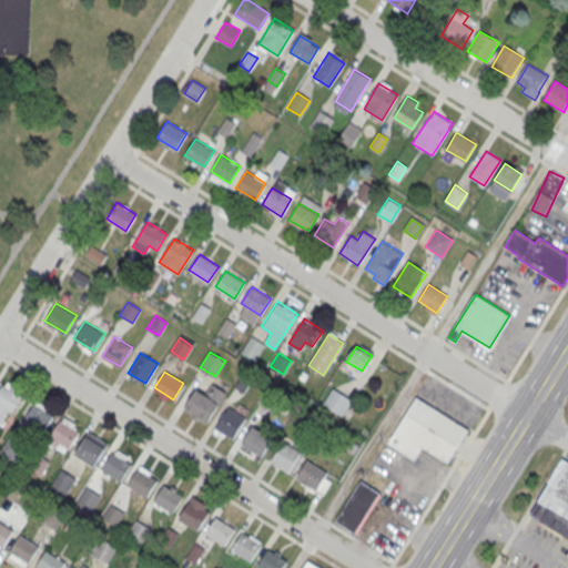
[(206,423),(226,393),(212,383),(205,394),(198,389),(184,408),(206,423)]
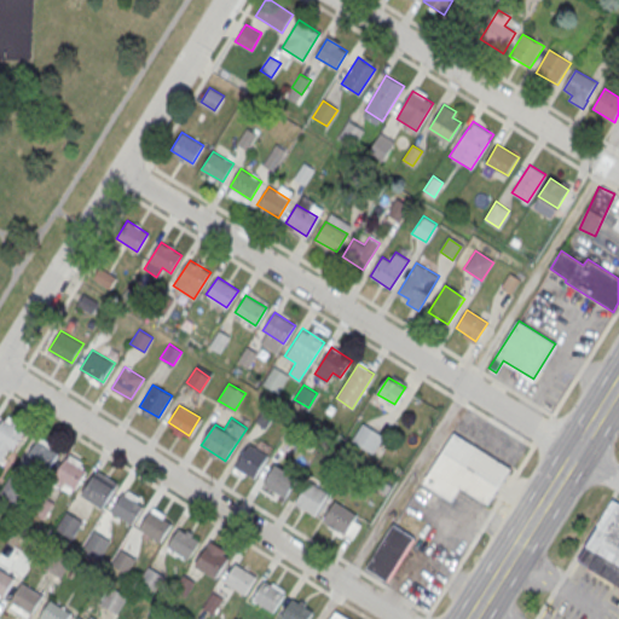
[(0,462),(9,467),(25,428),(1,418),(0,421),(0,462)]
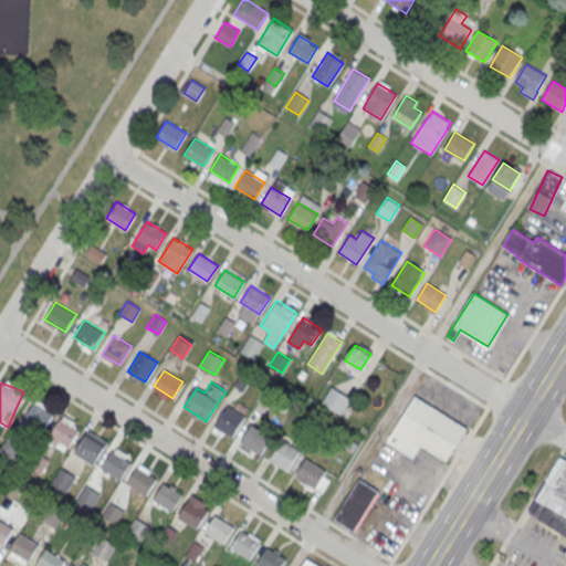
[(332,386),(350,398),(341,413),(322,401),(332,386)]
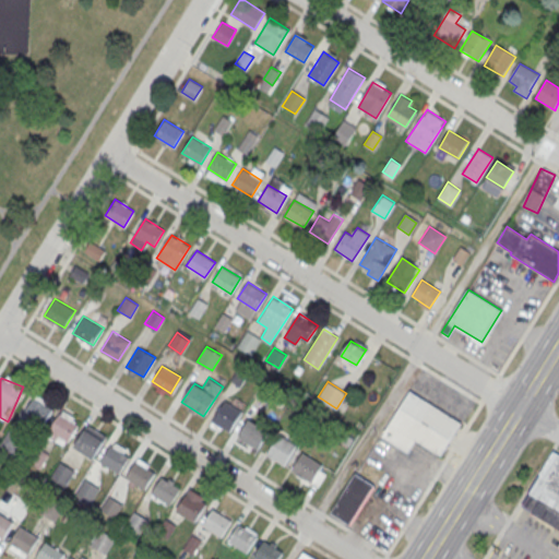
[(461,423),(409,389),(380,436),(407,452),(415,439),(437,453),(440,454),(461,423)]
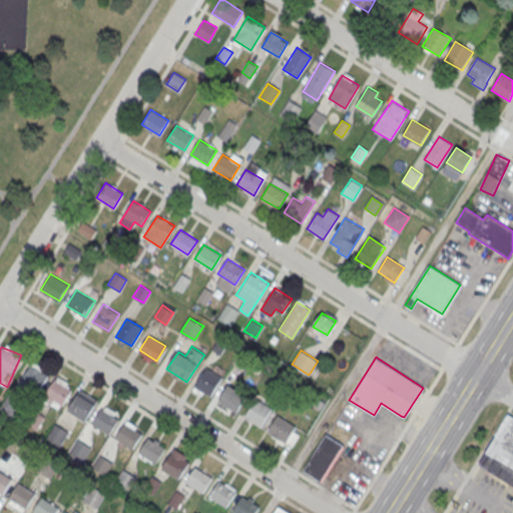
[(38,390),(47,376),(30,365),(21,380),(38,390)]
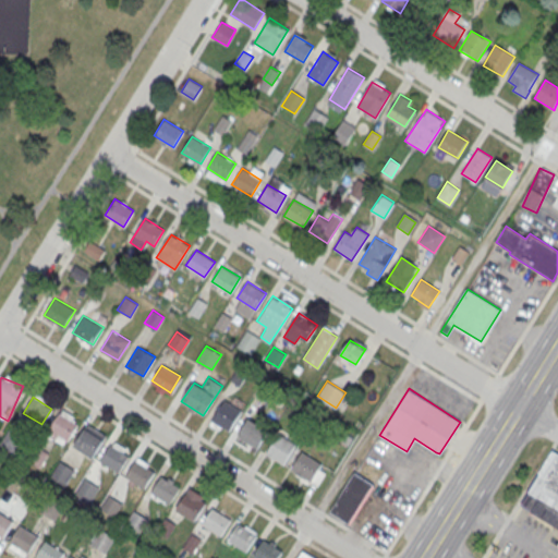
[(229,429),(241,410),(223,400),(211,420),(229,429)]
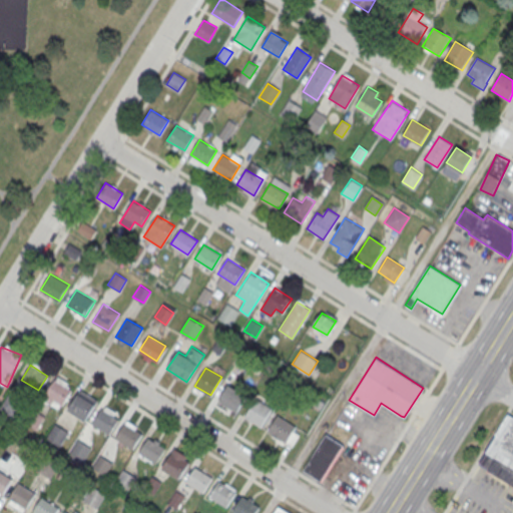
[(61,405),(70,390),(54,379),(44,394),(61,405)]
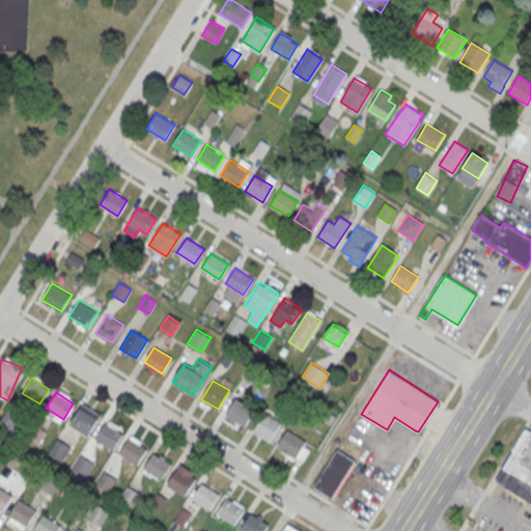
[(245,426),(255,410),(236,397),(226,414),(245,426)]
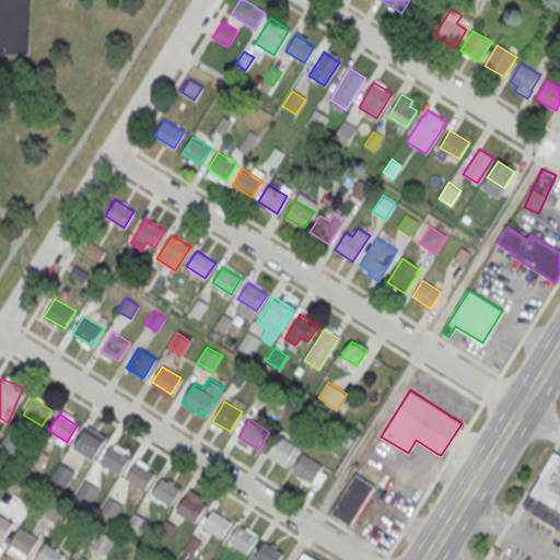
[(92,458),(103,443),(84,431),(73,446),(92,458)]
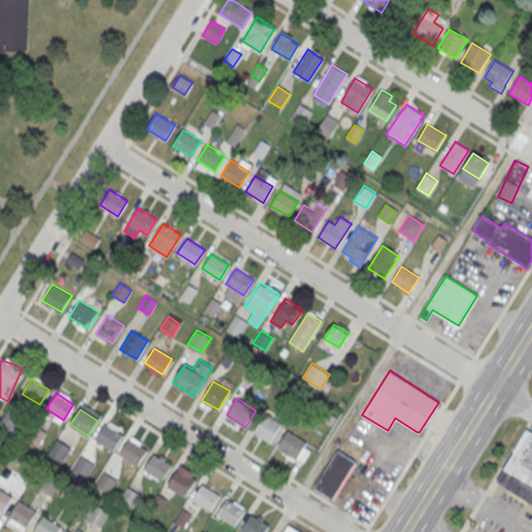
[(270,442),(281,423),(265,413),(254,431),(270,442)]
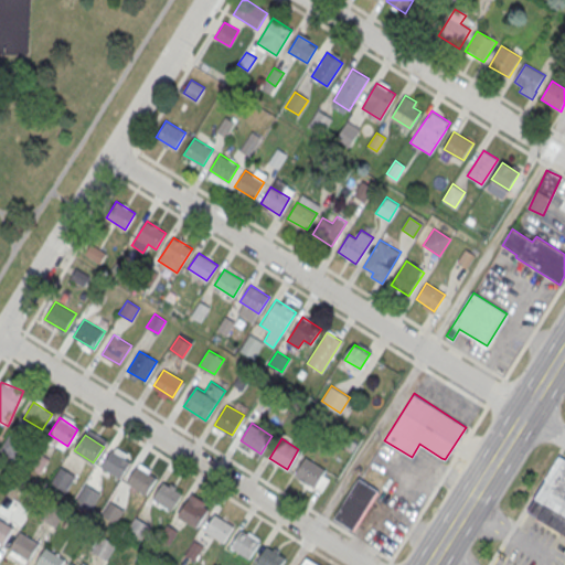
[(119,478),(130,461),(112,450),(102,466),(119,478)]
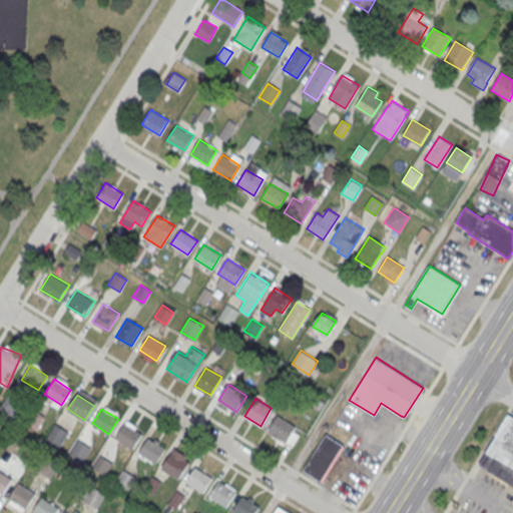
[(286,443),(296,427),(278,415),(267,431),(286,443)]
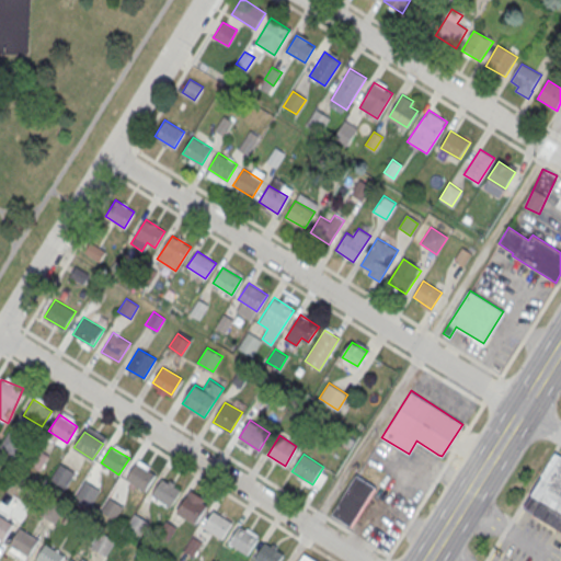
[(524,508),(531,495),(530,495),(556,454),(560,457),(560,533),(533,516),(533,514),(524,508)]
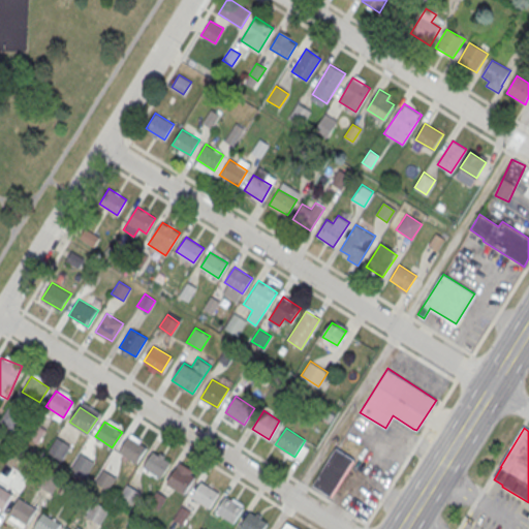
[(136,462),(146,446),(128,436),(119,450),(136,462)]
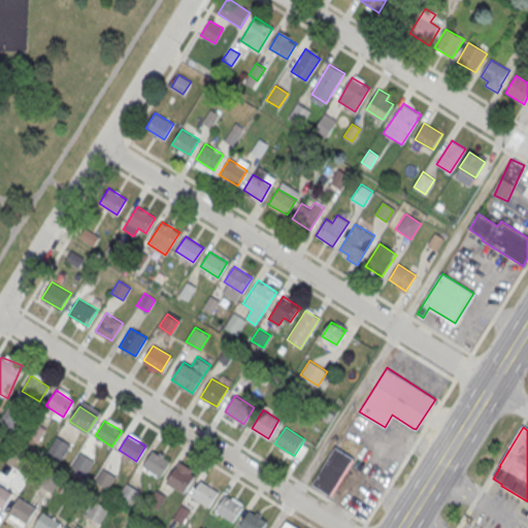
[(58,437),(69,444),(62,457),(50,450),(58,437)]
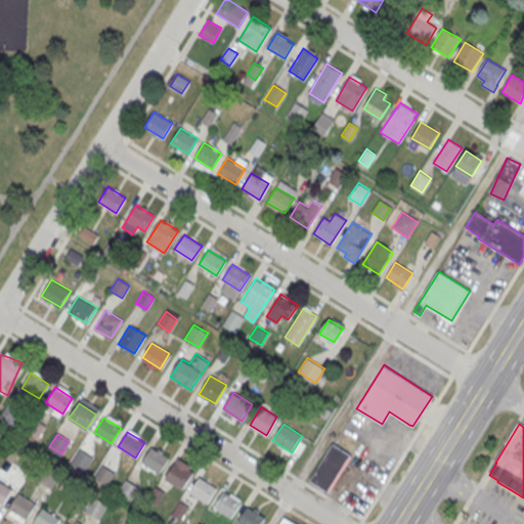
[(309,480),(328,490),(350,454),(332,443),(309,480)]
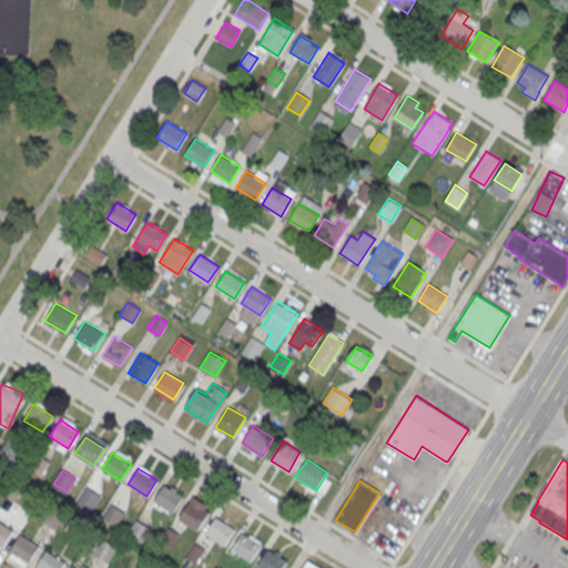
[(173,513),(183,496),(164,484),(154,500),(173,513)]
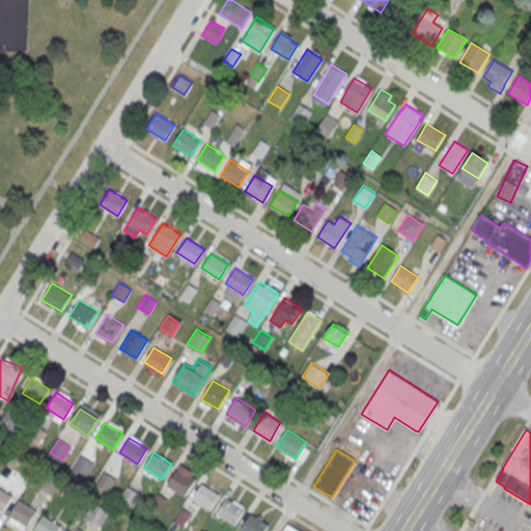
[(81,455),(93,463),(85,475),(74,468),(81,455)]
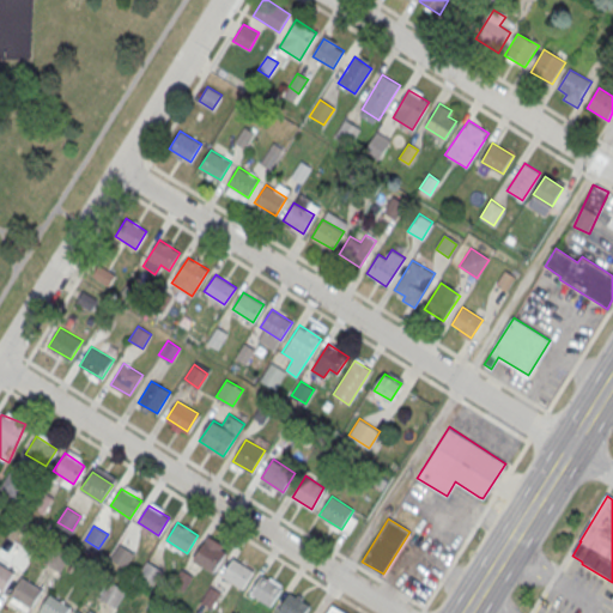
[(214,571),(225,553),(206,540),(194,558),(214,571)]
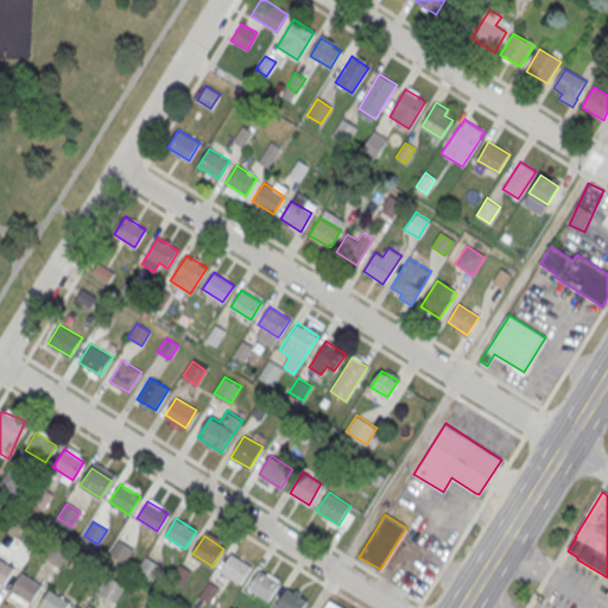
[(118,539),(132,548),(122,562),(109,553),(118,539)]
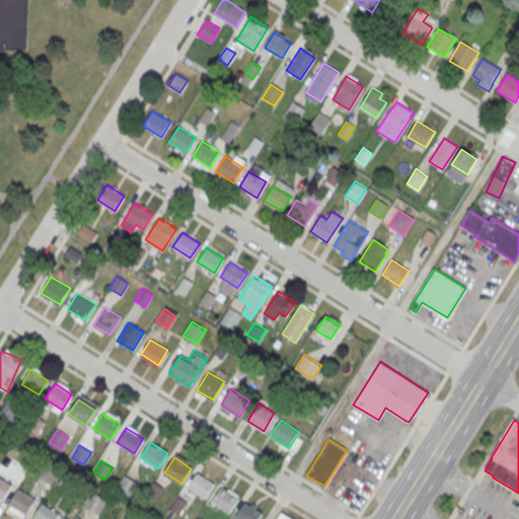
[(205,498),(215,483),(198,472),(188,487),(205,498)]
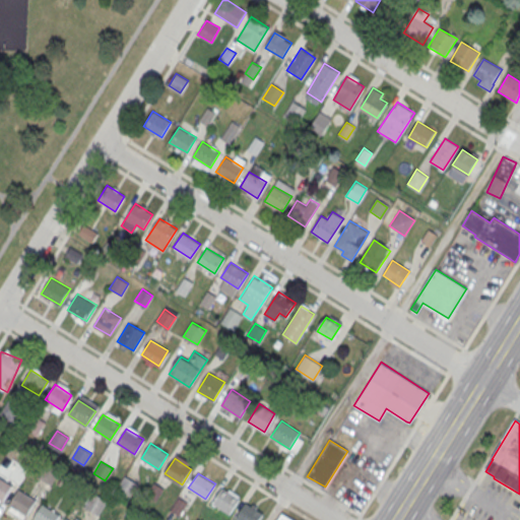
[(125,476),(136,483),(129,496),(117,489),(125,476)]
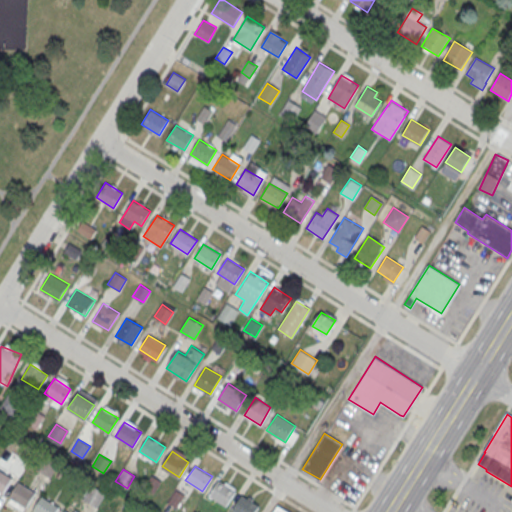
[(0,491),(2,493),(12,478),(0,470),(0,491)]
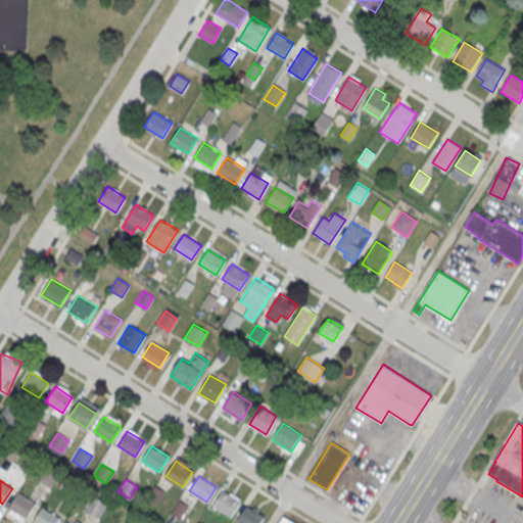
[(231,516),(240,502),(223,490),(214,506),(231,516)]
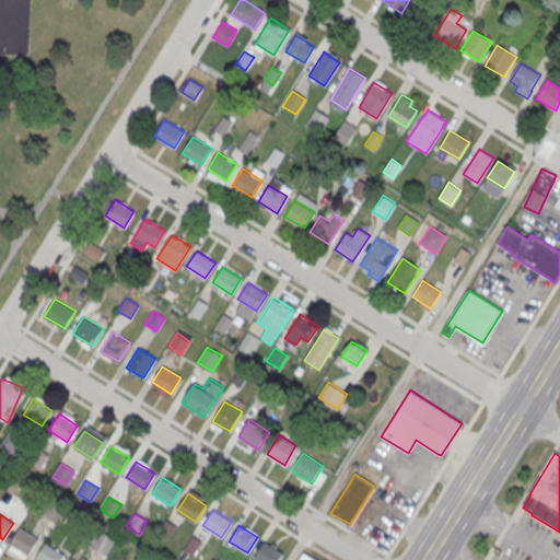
[(27,555),(38,538),(20,527),(9,543),(27,555)]
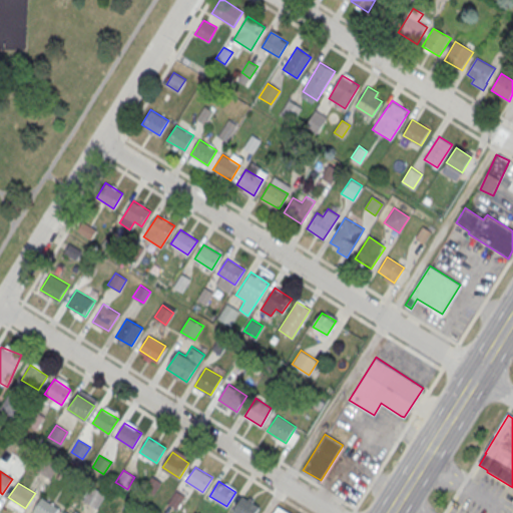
[(91,485),(105,494),(97,508),(83,499),(91,485)]
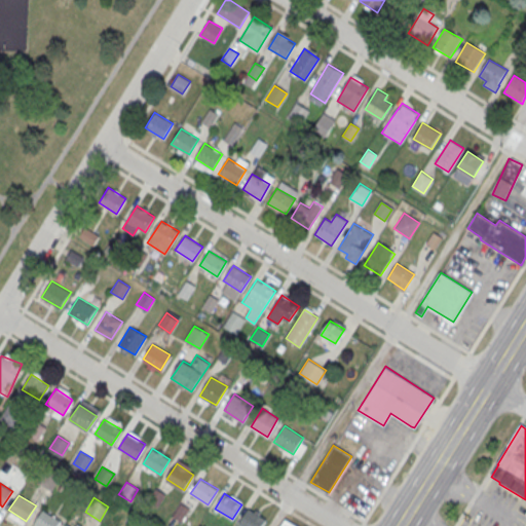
[(241,525),(261,525),(266,520),(249,509),(238,524),(241,525)]
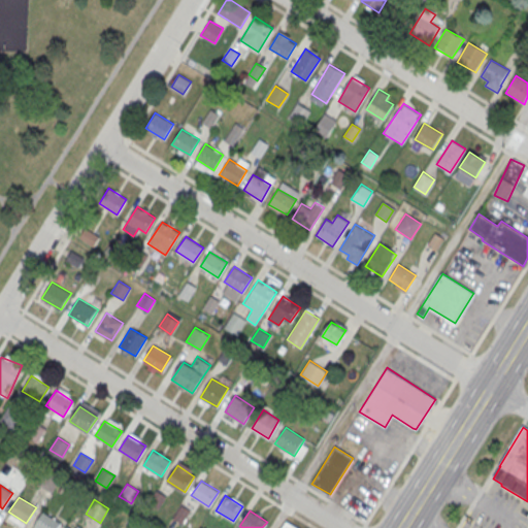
[(34,527),(57,527),(61,523),(43,512),(33,527),(34,527)]
